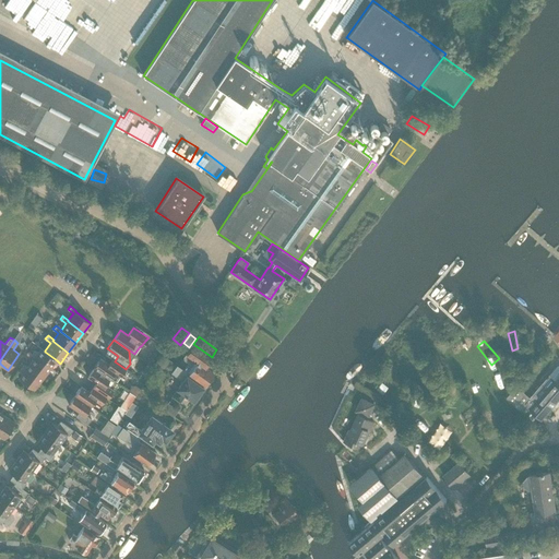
[(201,382),(204,384),(205,382),(206,382),(210,379),(210,378),(213,372),(205,367),(206,365),(212,357),(193,344),(188,352),(187,352),(182,358),(190,364),(185,370),(189,373),(201,382)]
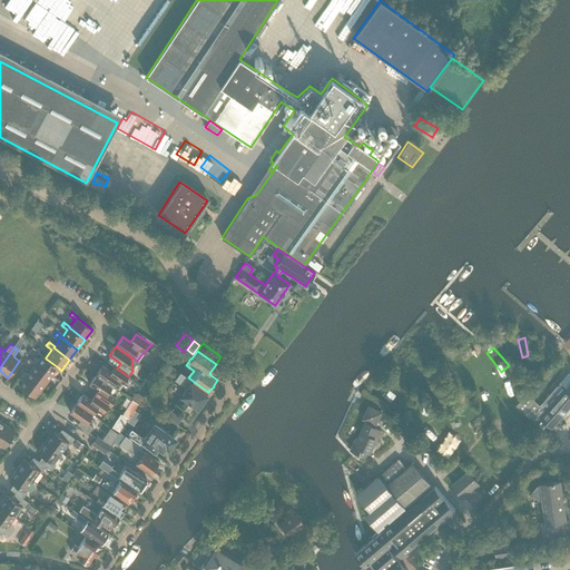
[(39,360),(36,356),(32,360),(52,375),(58,367),(46,359),(46,357),(42,355),(39,360)]
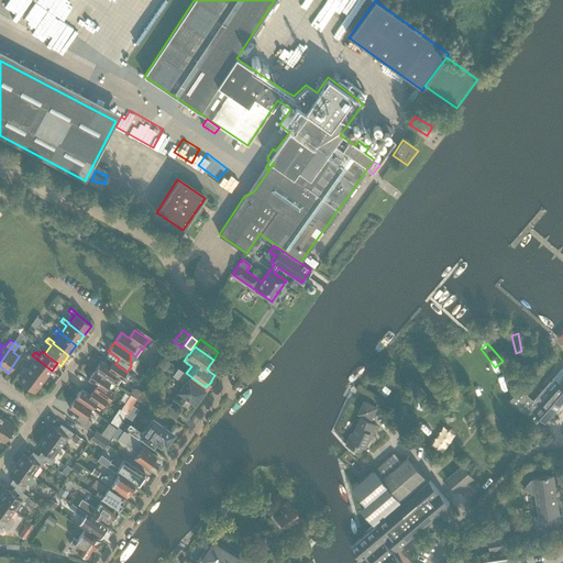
[(30,360),(33,362),(30,365),(46,377),(52,371),(32,355),(30,360)]
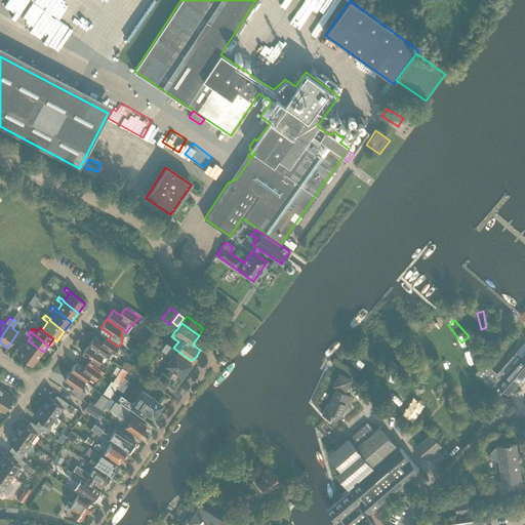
[(155,335),(151,341),(159,347),(163,341),(155,335)]
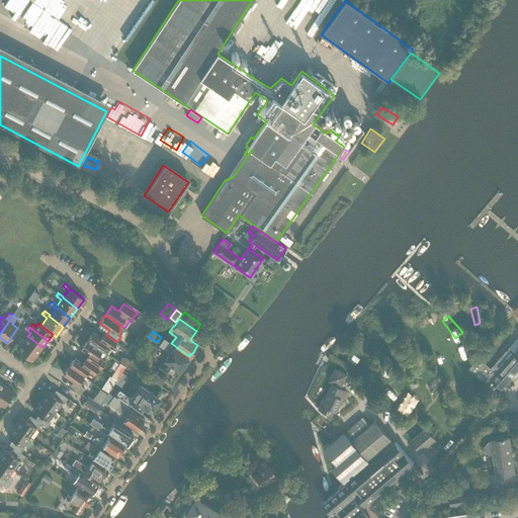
[(107,354),(116,342),(106,335),(103,339),(93,332),(87,340),(102,350),(107,354)]
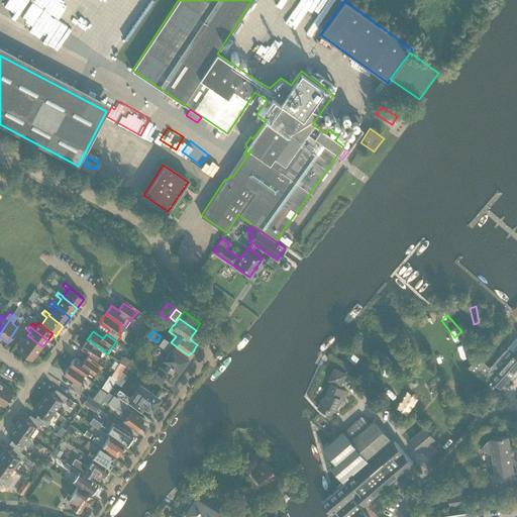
[(25,339),(21,337),(19,340),(37,353),(42,346),(27,335),(25,339)]
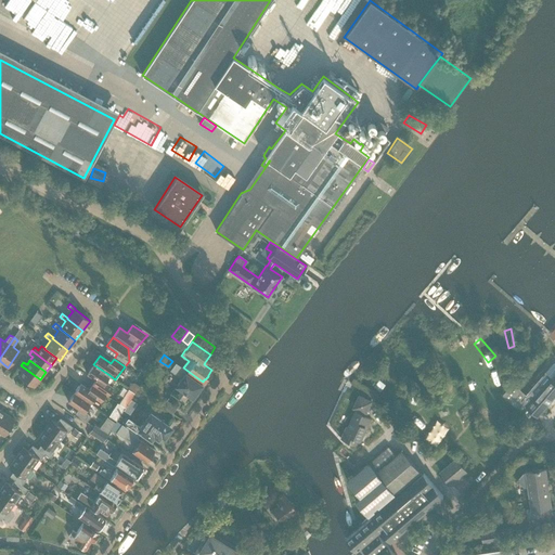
[(201,384),(197,382),(199,379),(188,371),(176,362),(170,370),(182,378),(177,385),(177,386),(171,394),(179,399),(183,391),(185,392),(192,397),(193,395),(194,396),(197,391),(196,390),(201,384)]
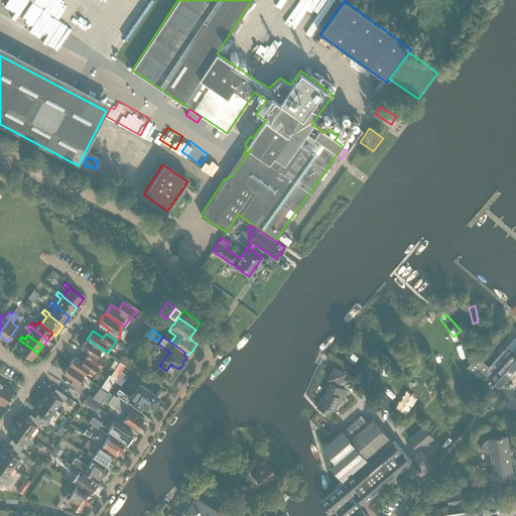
[(477,356),(468,367),(486,383),(490,378),(499,386),(515,366),(515,337),(508,346),(489,367),(477,356)]
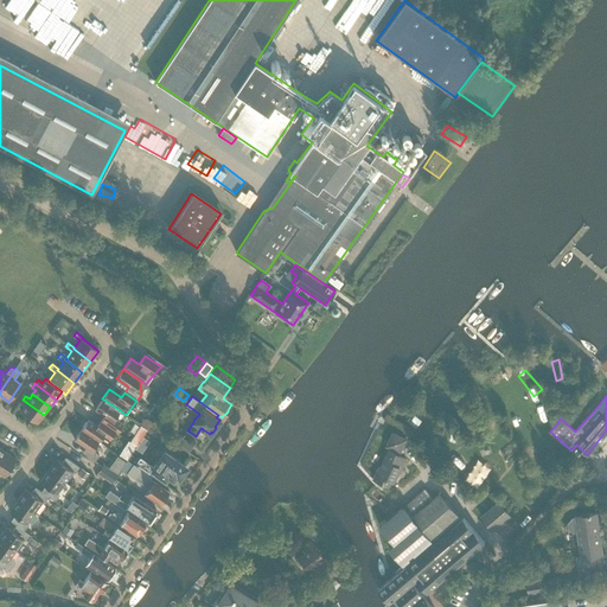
[(115,417),(120,410),(102,398),(95,409),(107,417),(103,422),(117,432),(123,423),(115,417)]
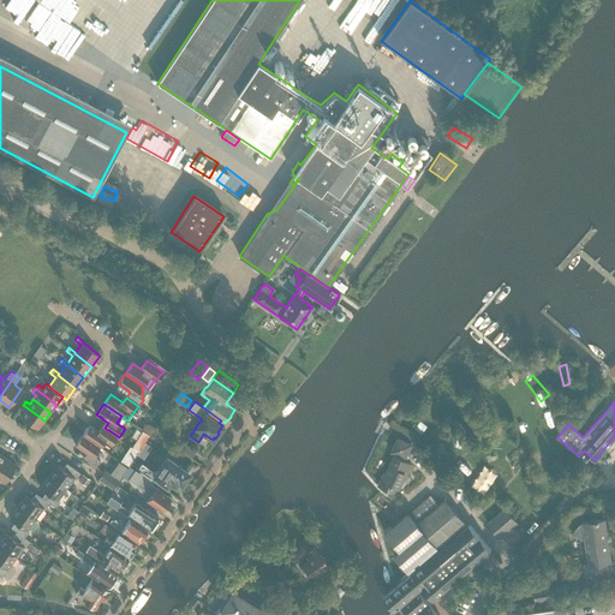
[(537,404),(530,411),(544,427),(551,419),(537,404)]
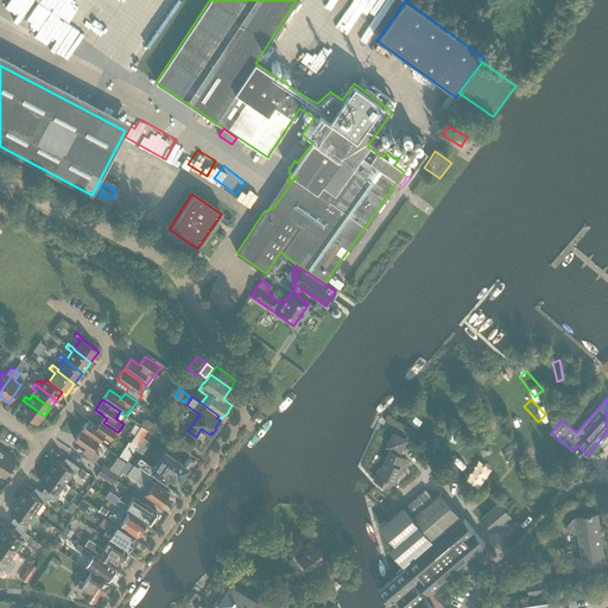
[(20,411),(37,424),(44,416),(23,400),(20,404),(24,406),(20,411)]
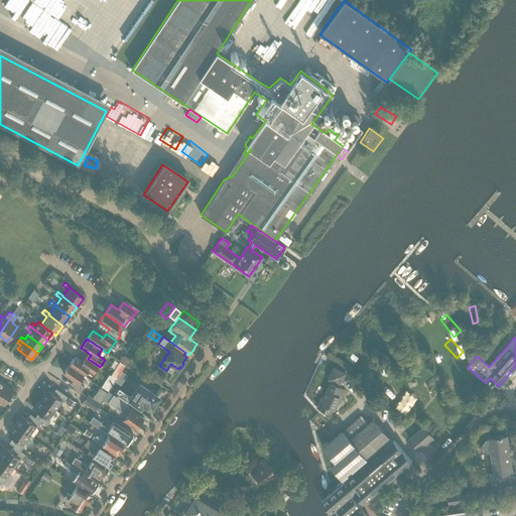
[(460,346),(464,351),(470,346),(466,341),(460,346)]
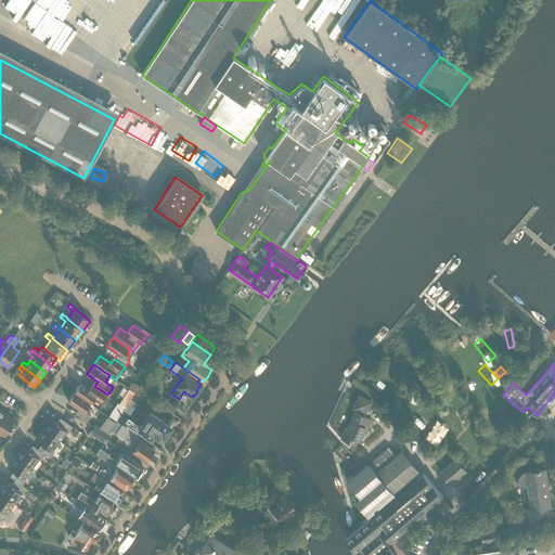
[(80,383),(74,392),(90,403),(94,397),(100,401),(105,395),(106,396),(107,395),(94,386),(91,390),(80,383)]
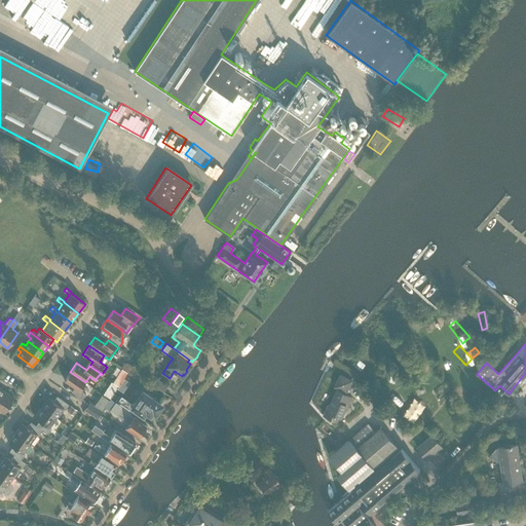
[(124,363),(121,368),(127,372),(132,365),(127,363),(124,363)]
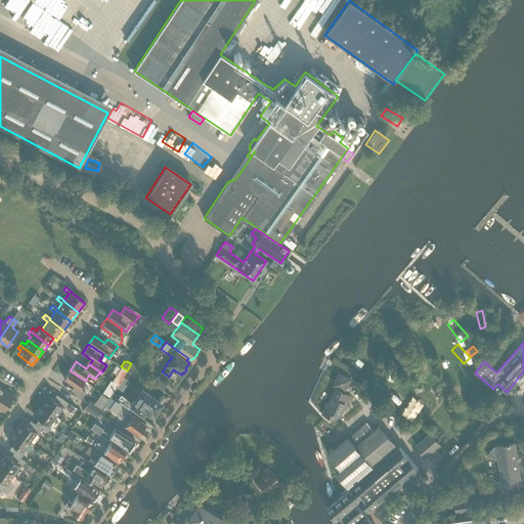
[(127,370),(121,366),(112,381),(119,385),(127,372),(127,370)]
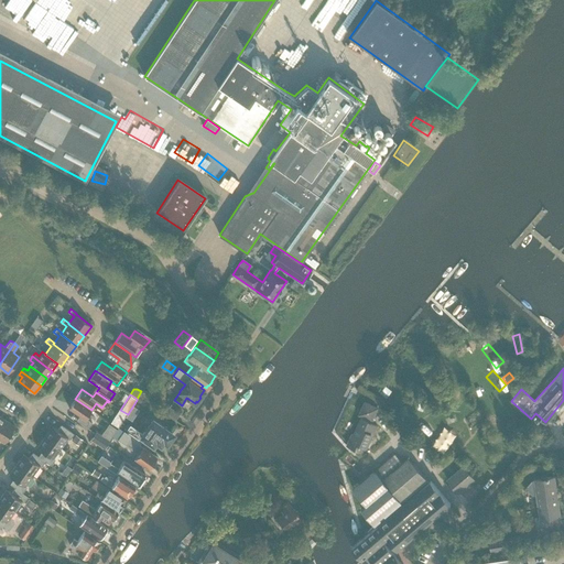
[(86,418),(91,410),(75,399),(68,408),(79,415),(76,420),(88,429),(91,422),(86,418)]
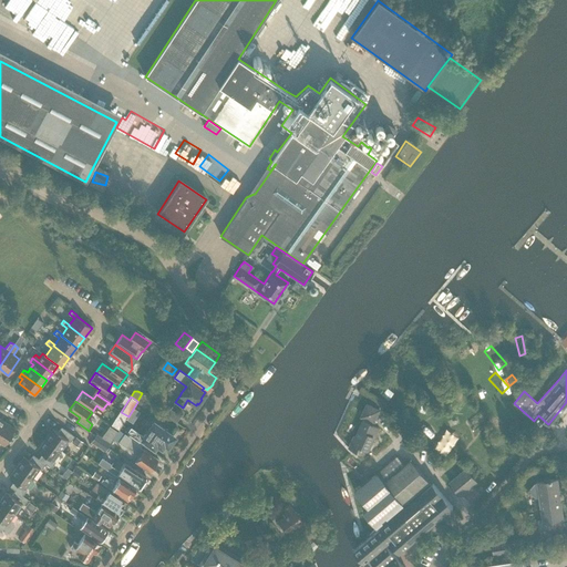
[(509,402),(504,408),(524,424),(528,419),(509,402)]
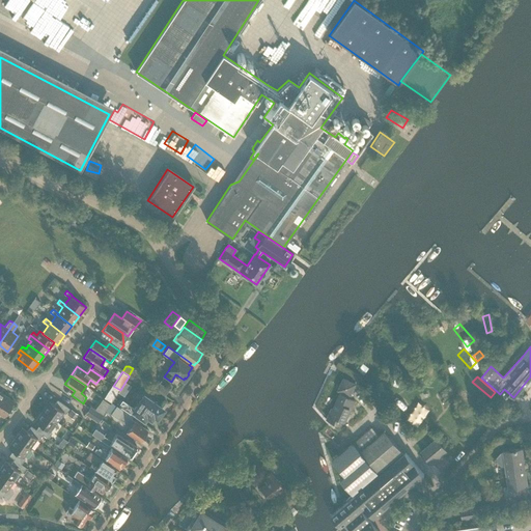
[(343,379),(338,390),(341,391),(333,409),(332,408),(327,419),(335,422),(337,418),(345,422),(356,400),(348,397),(355,384),(343,379)]
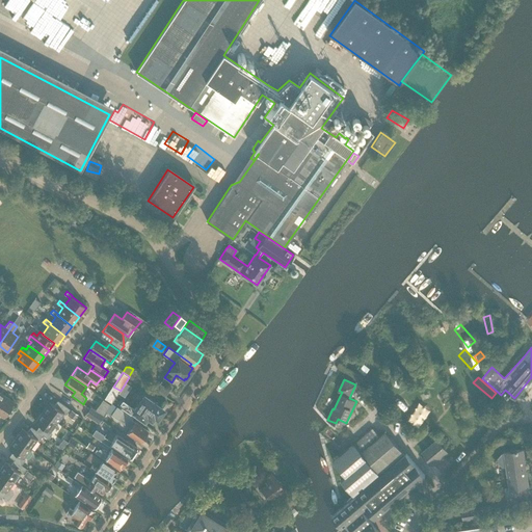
[(134,408),(123,401),(120,405),(131,414),(132,411),(144,420),(147,417),(152,420),(154,416),(155,417),(156,417),(159,417),(162,411),(162,410),(162,407),(144,395),(138,403),(134,408)]
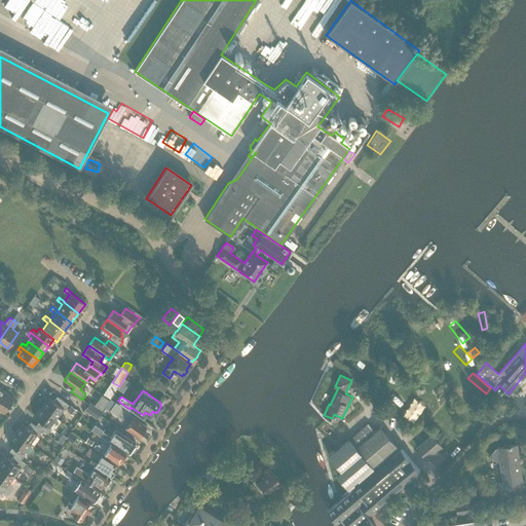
[(0,398),(0,410),(4,413),(13,398),(4,391),(0,398)]
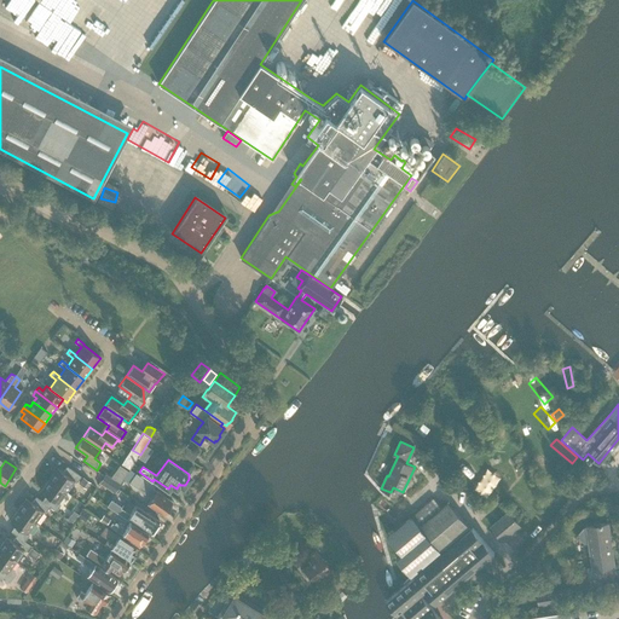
[(63,472),(57,468),(48,479),(67,492),(74,480),(76,482),(81,475),(67,466),(63,472)]
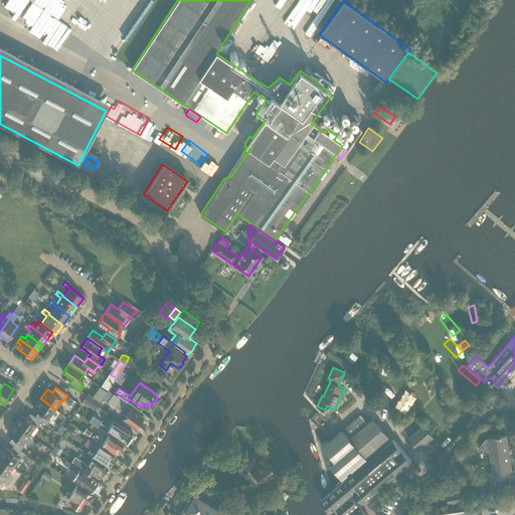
[(104,397),(103,398),(108,401),(115,406),(126,414),(123,419),(136,428),(144,417),(128,405),(129,404),(121,398),(114,393),(109,390),(104,397)]
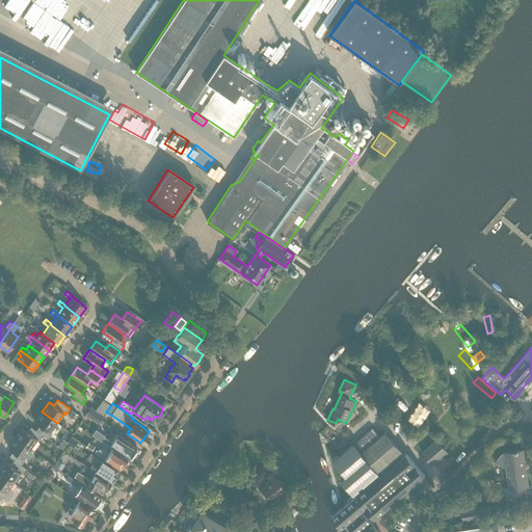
[(102,406),(98,411),(103,416),(106,411),(107,410),(102,406)]
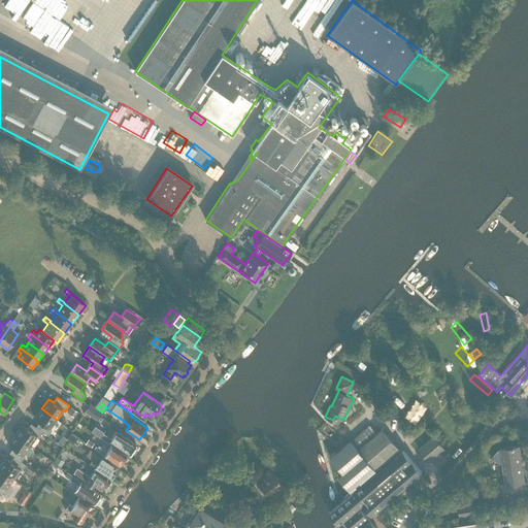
[(90,404),(85,410),(98,420),(103,413),(90,404)]
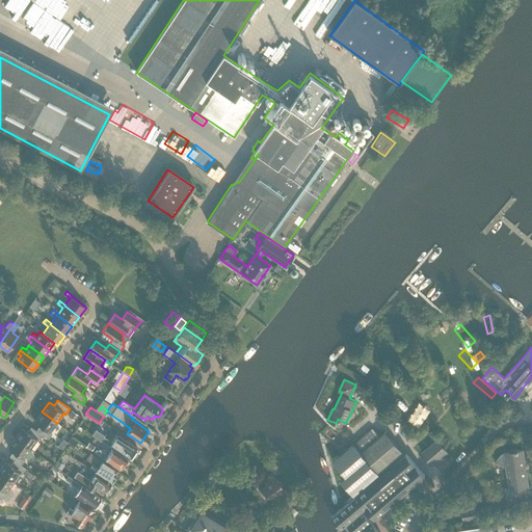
[(67,415),(74,420),(78,415),(71,409),(67,415)]
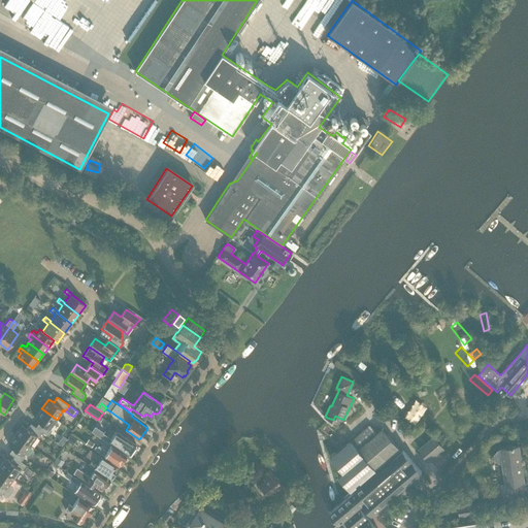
[(425,406),(408,417),(414,423),(429,413),(425,406)]
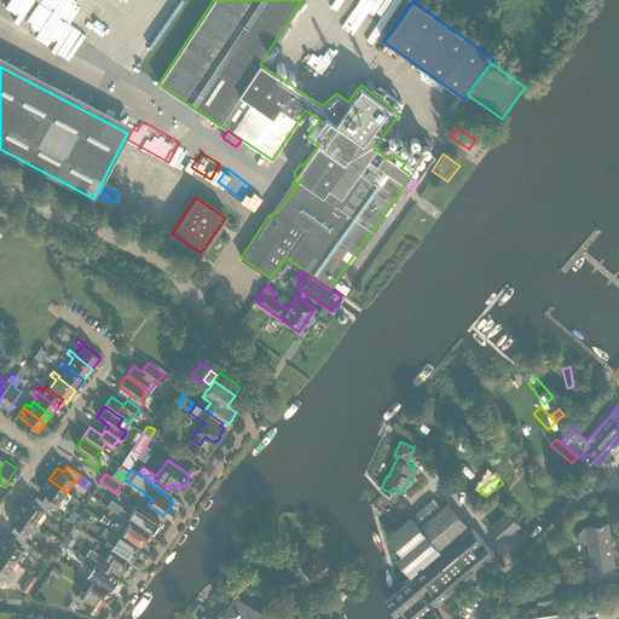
[(524,478),(527,499),(534,498),(531,476),(524,478)]
